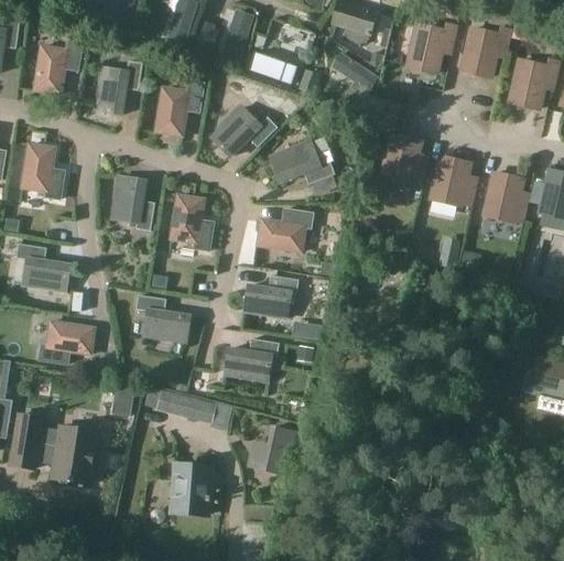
[(74,0),(69,17),(90,23),(127,36),(138,0),(74,0)]
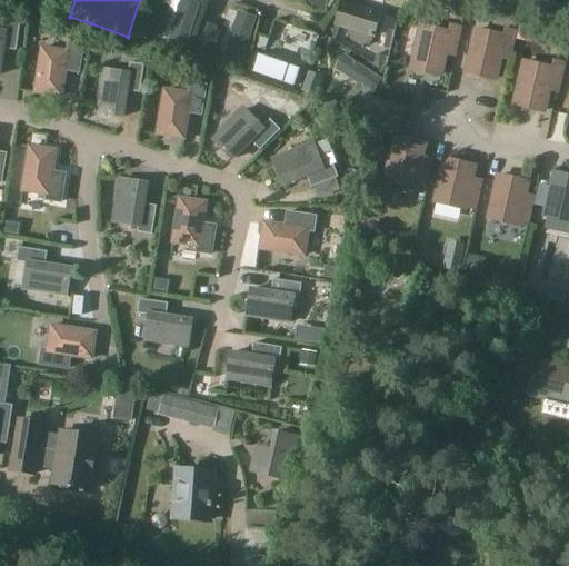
[(309,0),(308,7),(325,9),(326,6),(326,0),(309,0)]
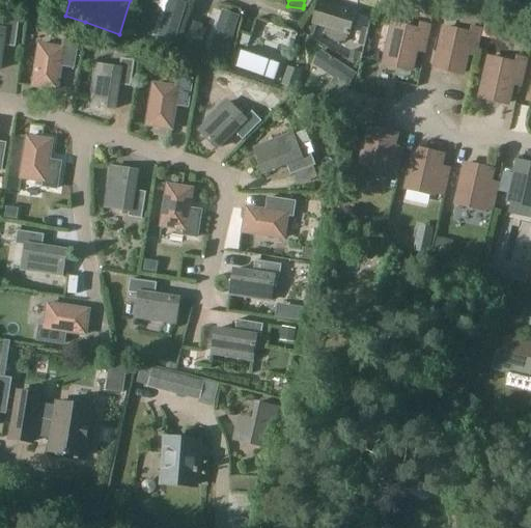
[(317,0),(311,19),(311,20),(347,30),(354,9),(322,0),(317,0)]
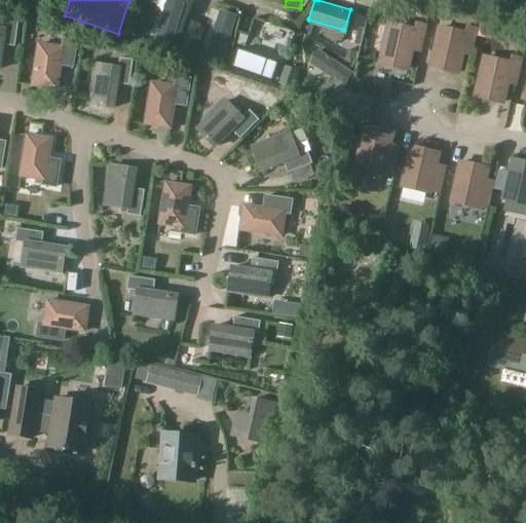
[(416,0),(413,11),(425,14),(428,1),(422,0),(416,0)]
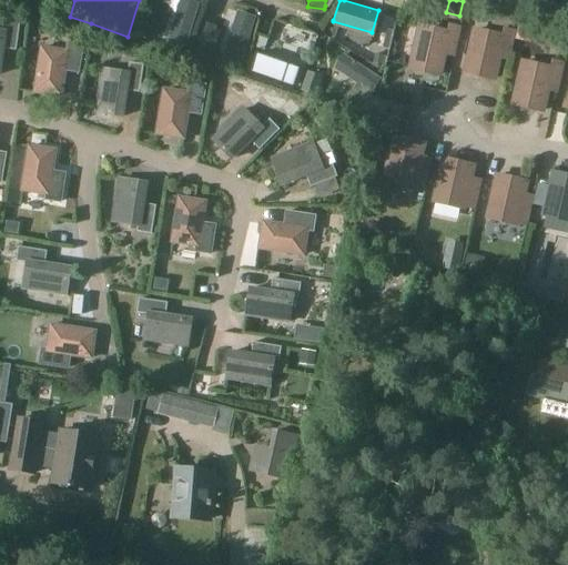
[(497,8),(494,23),(515,28),(518,12),(497,8)]
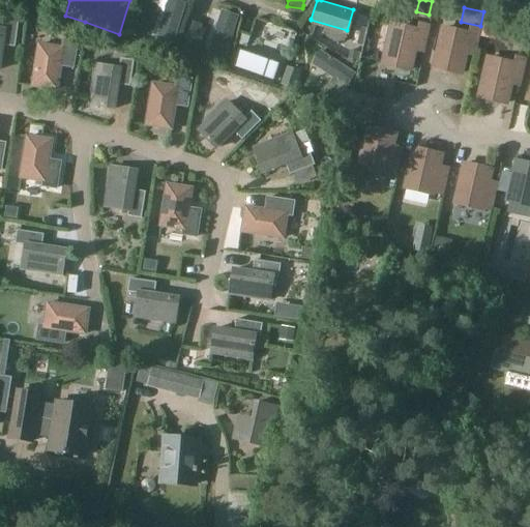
[(0,46),(0,44),(12,46),(17,19),(3,17),(1,27),(0,26),(0,46)]
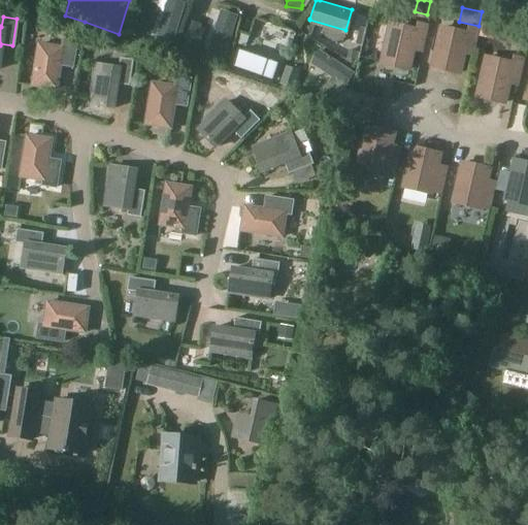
[(187,19),(184,29),(198,33),(201,23),(187,19)]
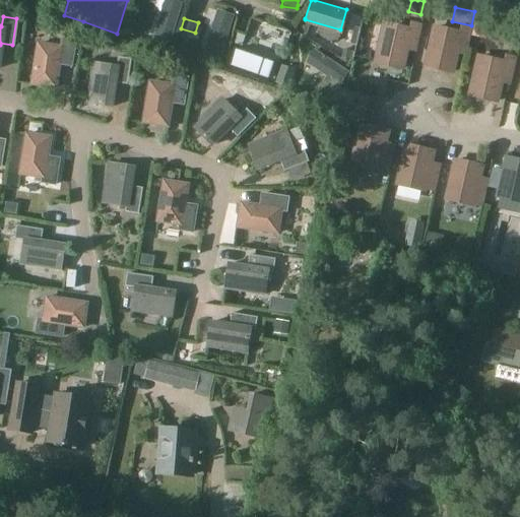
[(415,44),(420,23),(410,20),(409,26),(383,20),(375,59),(401,65),(407,42),(415,44)]
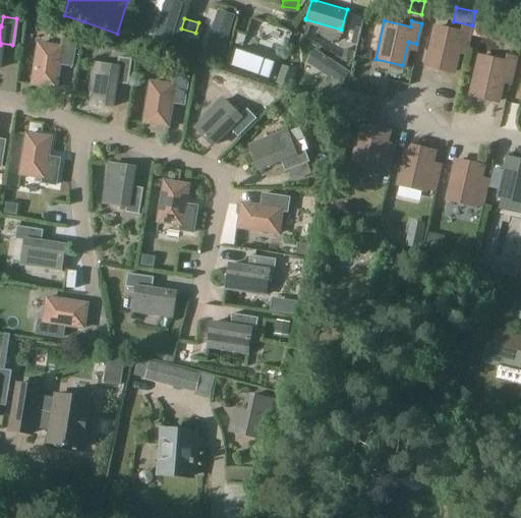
[(458,45),(466,47),(471,26),(461,24),(460,30),(433,24),(425,63),(452,69),(456,51),(458,45)]
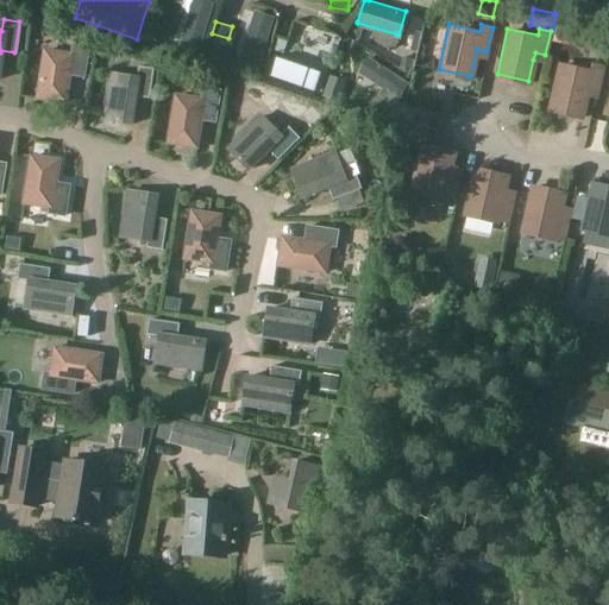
[(415,30),(410,50),(416,51),(421,31),(415,30)]
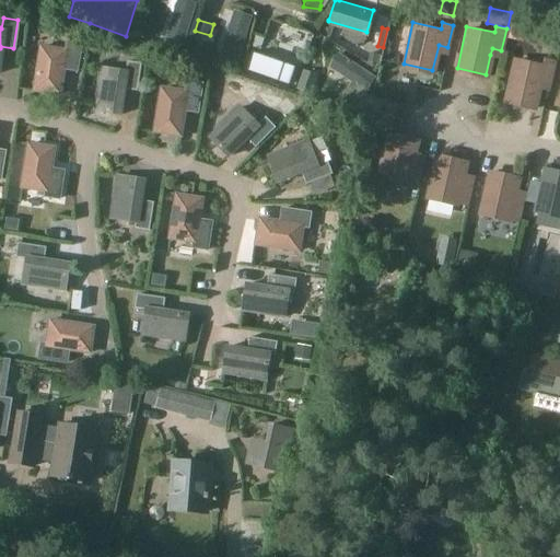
[(279,58),(265,54),(264,54),(259,67),(289,78),(303,34),(289,30),(279,58)]
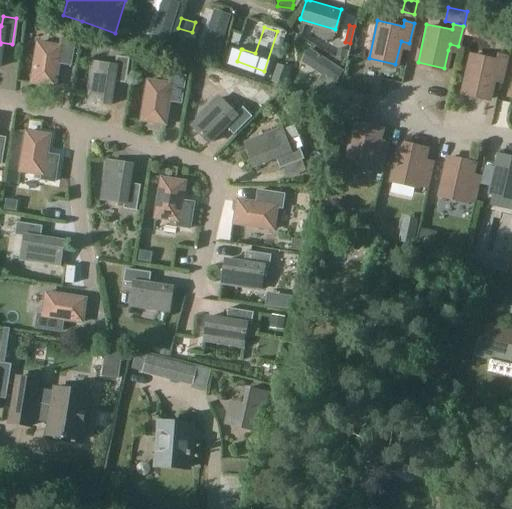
[(85,33),(83,45),(101,48),(103,36),(85,33)]
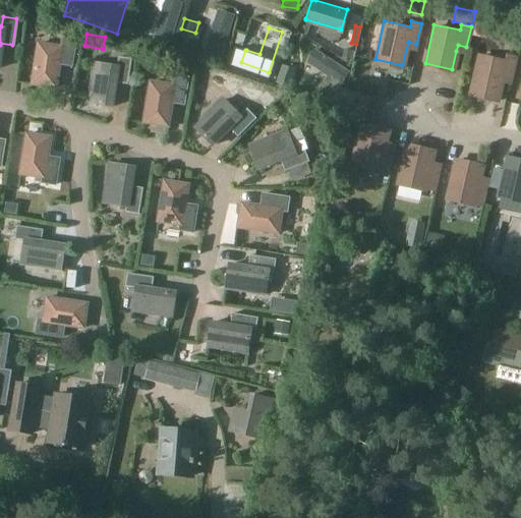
[(30,82),(54,87),(58,62),(70,64),(74,39),(61,37),(59,46),(36,42),(30,82)]
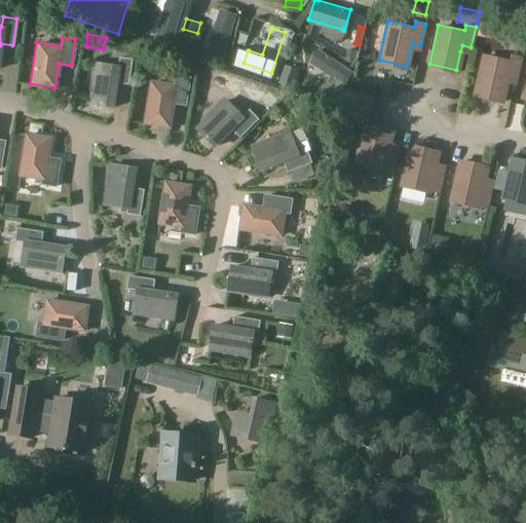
[(354,55),(354,47),(346,46),(346,55),(354,55)]
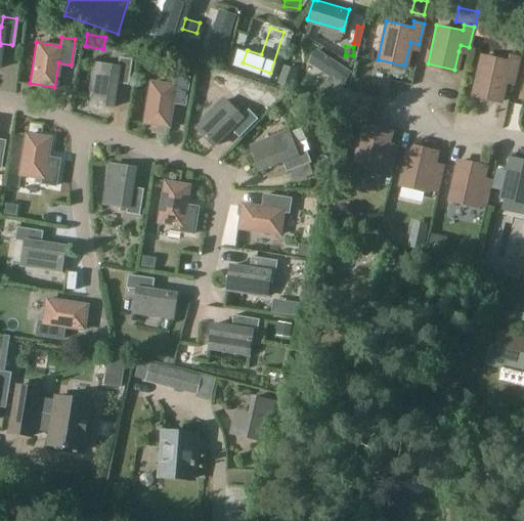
[(317,48),(309,60),(330,74),(325,80),(336,86),(348,68),(317,48)]
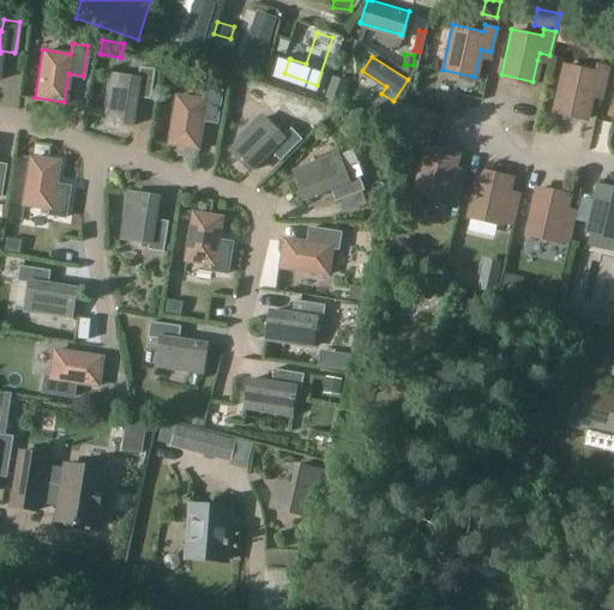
[(595,70),(564,64),(554,108),(585,115),(593,88),(602,90),(608,66),(596,62),(595,70)]
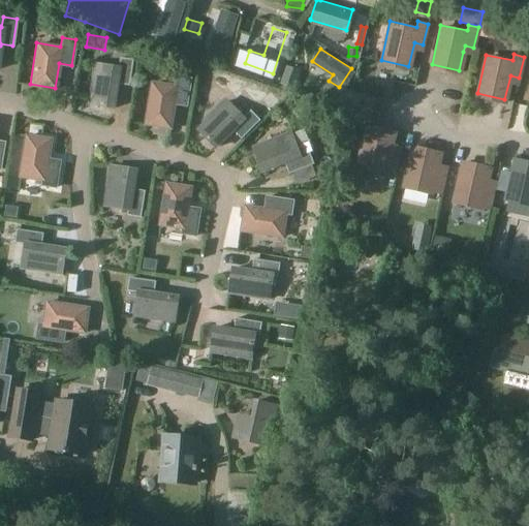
[(127,84),(131,58),(118,56),(117,66),(94,62),(87,103),(112,107),(116,83),(127,84)]
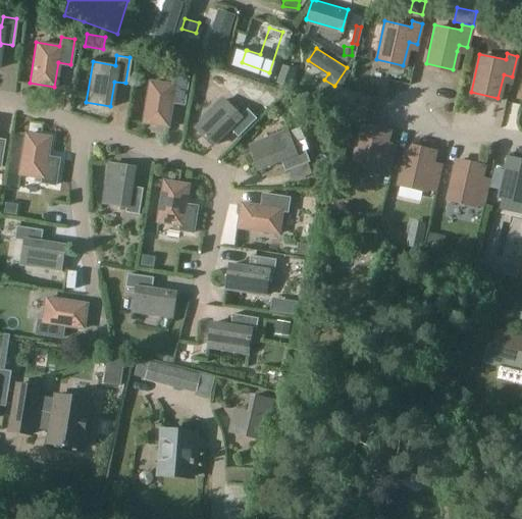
[(184,55),(181,67),(195,69),(197,57),(184,55)]
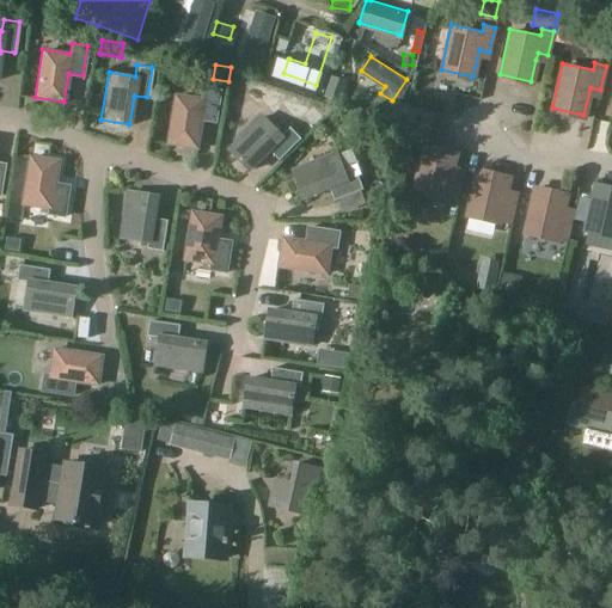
[(349,81),(331,74),(323,96),(341,102),(349,81)]
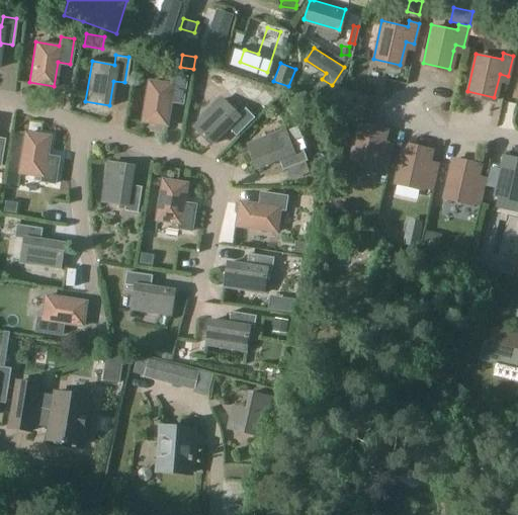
[(171,74),(170,83),(148,80),(142,119),(165,123),(169,99),(181,101),(185,76),(171,74)]
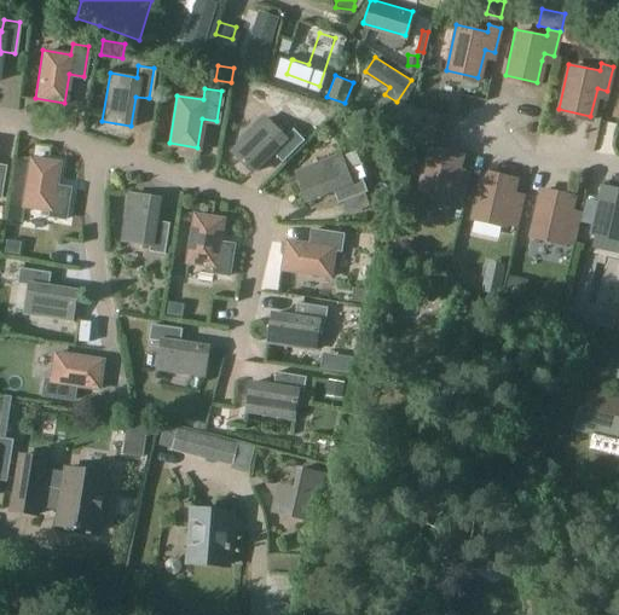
[(230,150),(249,170),(270,150),(281,161),(302,138),(291,127),(283,135),(264,116),(230,150)]
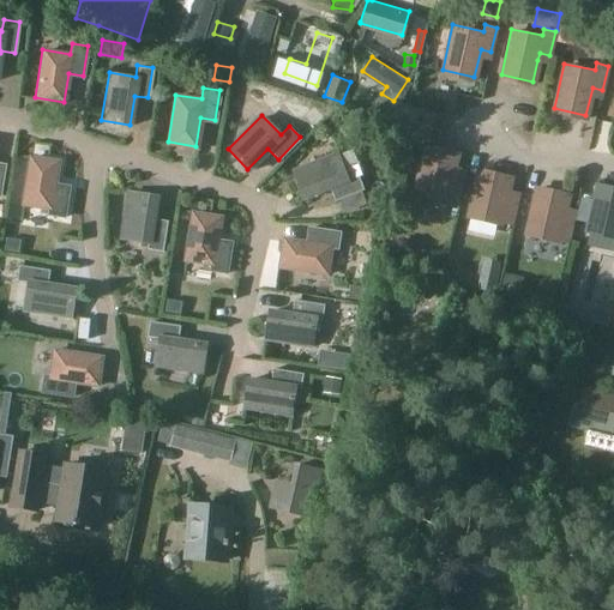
[(452,170),(455,163),(457,152),(425,145),(415,189),(446,198),(447,194),(457,197),(463,173),(452,170)]
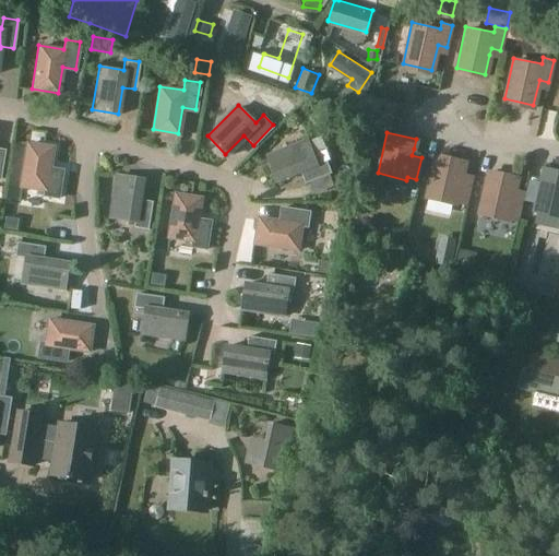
[(316,162),(307,140),(306,139),(265,154),(275,179),(299,169),(304,181),(330,172),(324,157),(316,162)]
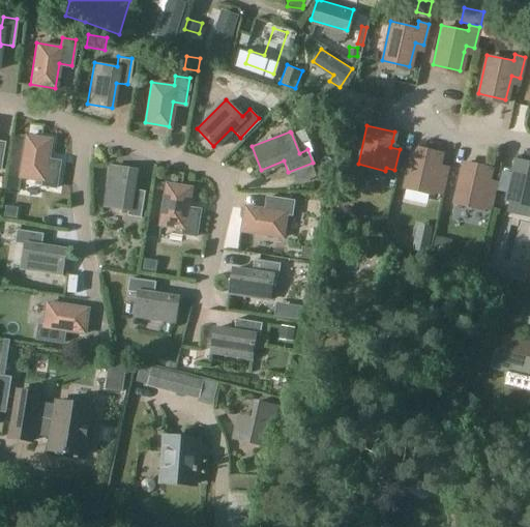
[(25,135),(19,175),(19,176),(40,179),(39,184),(55,186),(59,160),(47,158),(50,139),(25,135)]
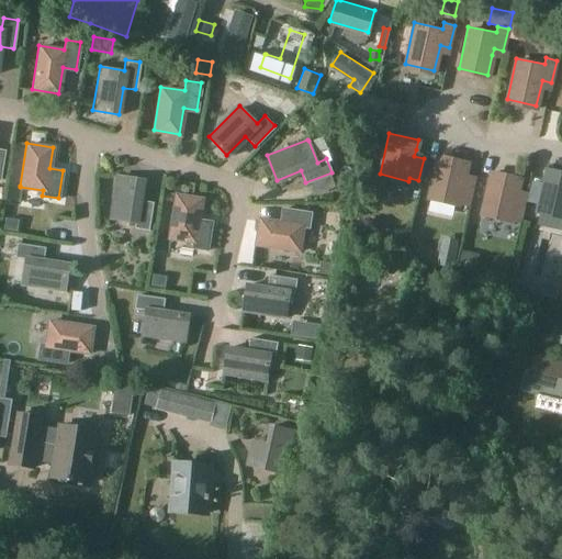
[(462,181),(467,160),(438,154),(428,196),(458,202),(458,200),(468,202),(472,183),(462,181)]
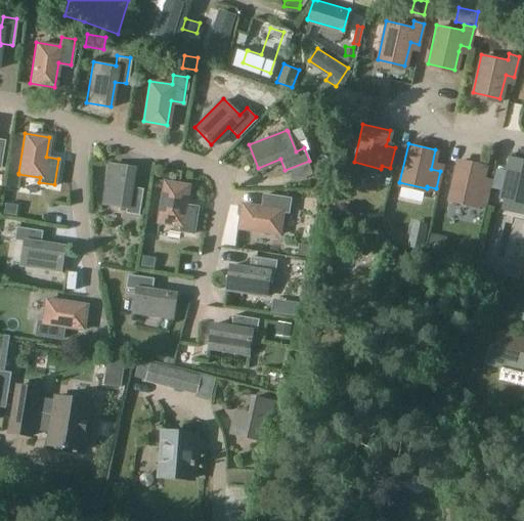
[(523,159),(510,156),(500,194),(523,200),(523,159)]
